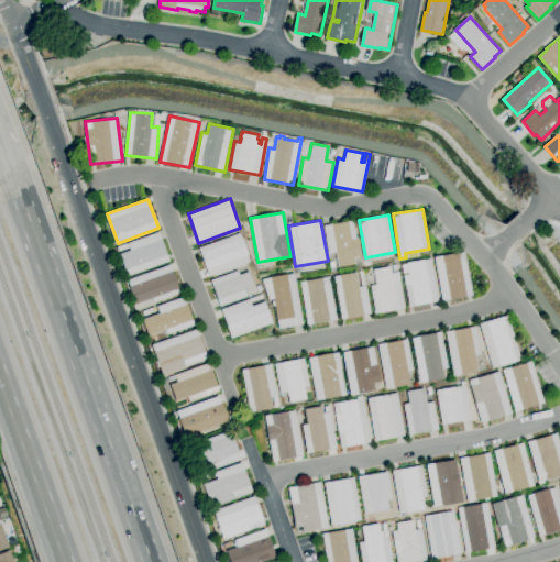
[(339,266),(337,252),(329,253),(325,226),(354,220),(358,238),(361,256),(355,257),(357,263),(339,266)]
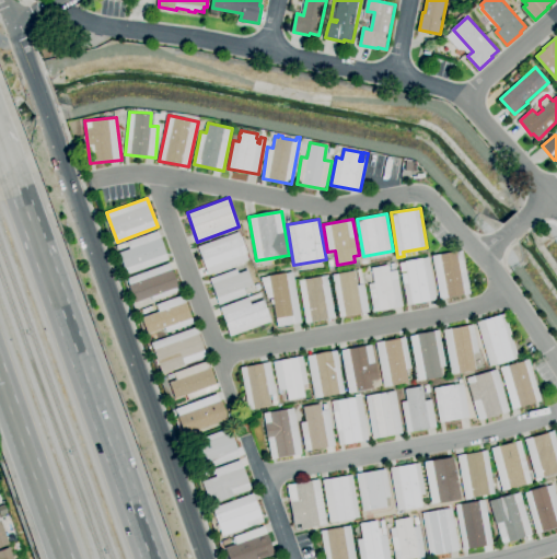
[(128,274),(120,252),(131,248),(130,245),(120,248),(118,245),(160,230),(170,259),(128,274)]
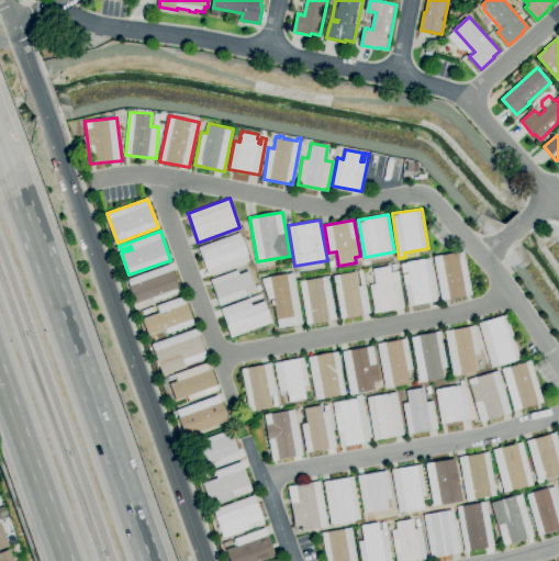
[(210,275),(200,247),(241,232),(248,254),(247,254),(249,260),(210,275)]
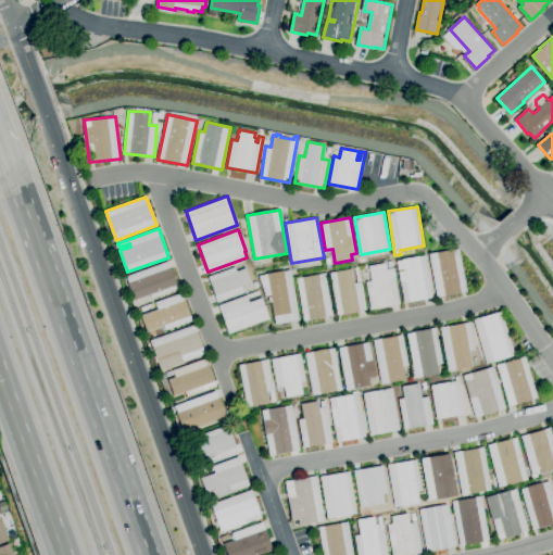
[(439,297),(430,253),(461,248),(468,291),(439,297)]
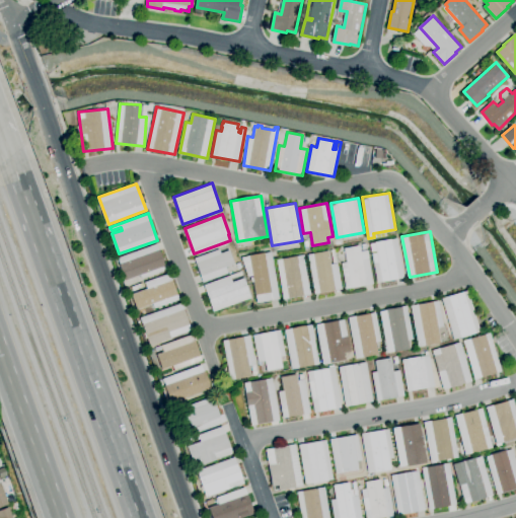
[(378,282),(373,253),(378,252),(378,250),(373,251),(371,243),(376,242),(376,241),(392,238),(392,237),(398,236),(398,238),(406,277),(378,282)]
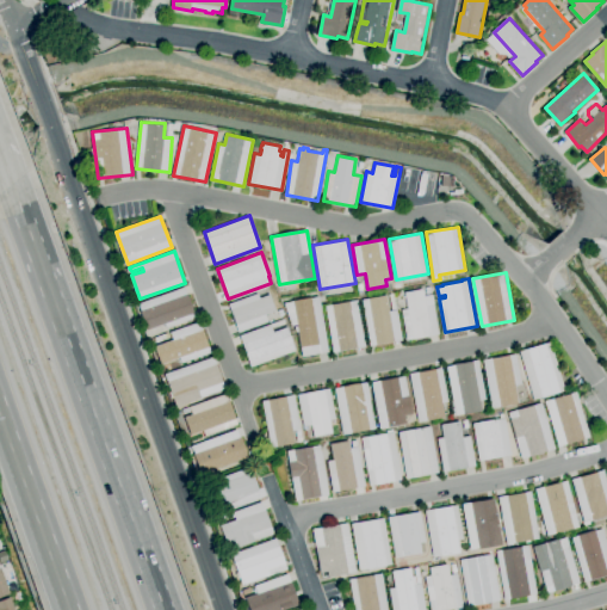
[(149,330),(142,310),(143,309),(141,303),(186,287),(197,318),(168,327),(167,324),(149,330)]
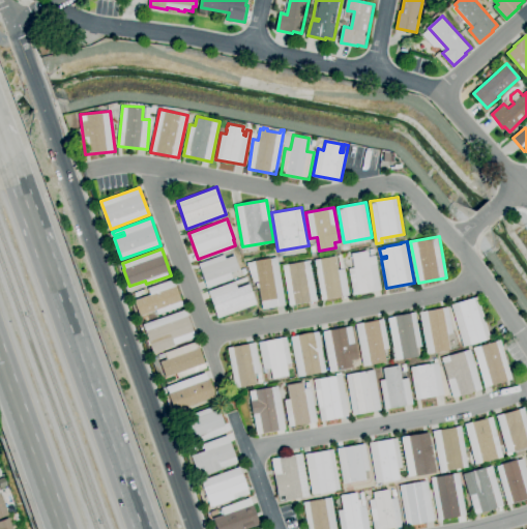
[(354,294),(350,268),(355,267),(353,253),(369,251),(370,257),(377,255),(382,289),(354,294)]
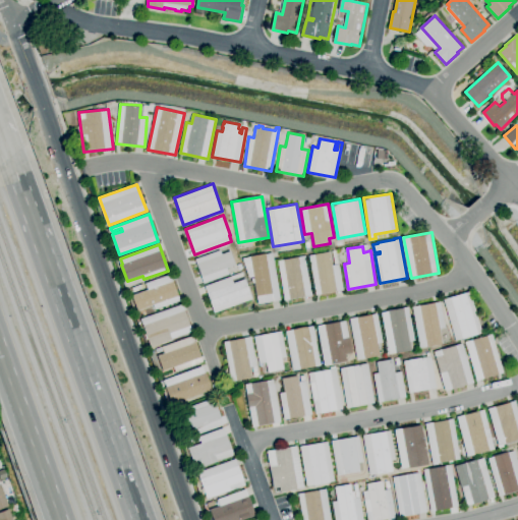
[(205,283),(195,258),(220,249),(222,253),(231,250),(236,265),(227,268),(229,274),(205,283)]
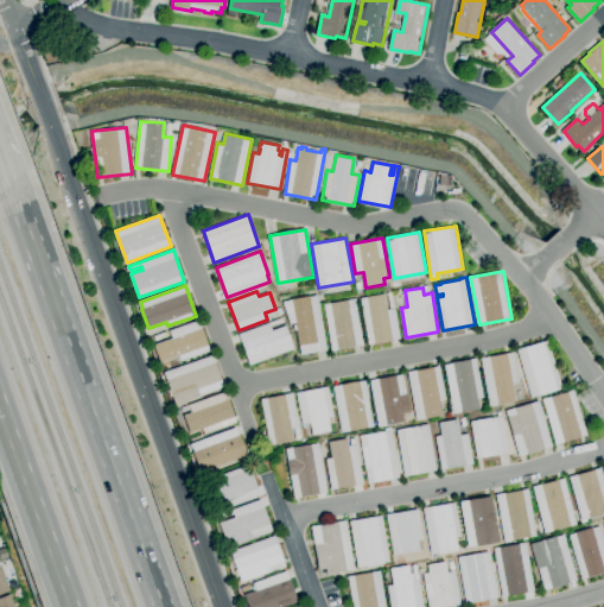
[(369,343),(362,297),(386,293),(388,309),(392,309),(389,292),(393,291),(401,337),(369,343)]
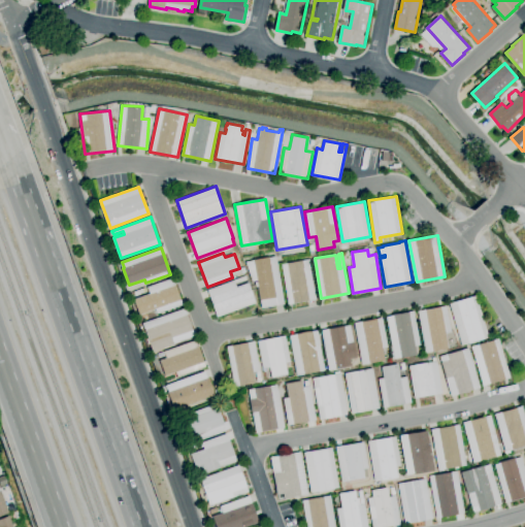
[(262,307),(258,286),(257,287),(256,282),(258,281),(258,280),(253,281),(247,261),(254,260),(270,257),(276,256),(285,303),(262,307)]
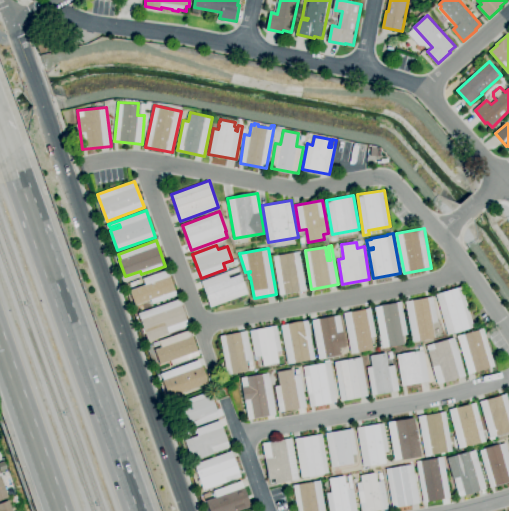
[(281,295),(274,256),(294,252),(293,250),(300,249),(308,290),(281,295)]
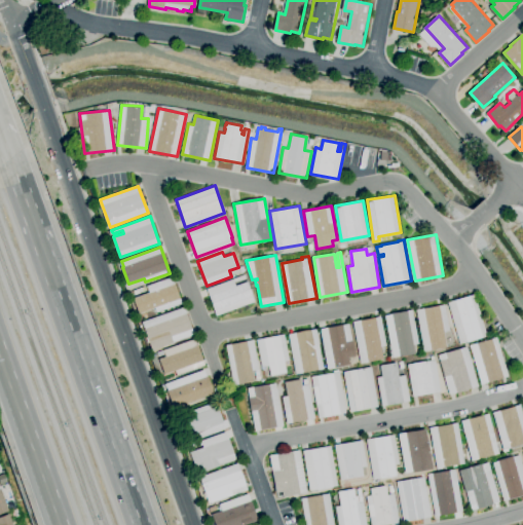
[(217,315),(208,288),(246,274),(247,277),(234,282),(236,286),(248,282),(255,301),(217,315)]
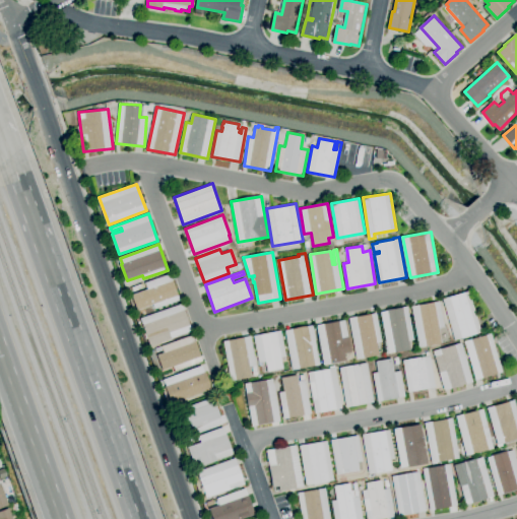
[(138,310),(133,294),(148,288),(146,281),(172,273),(180,300),(155,308),(154,304),(138,310)]
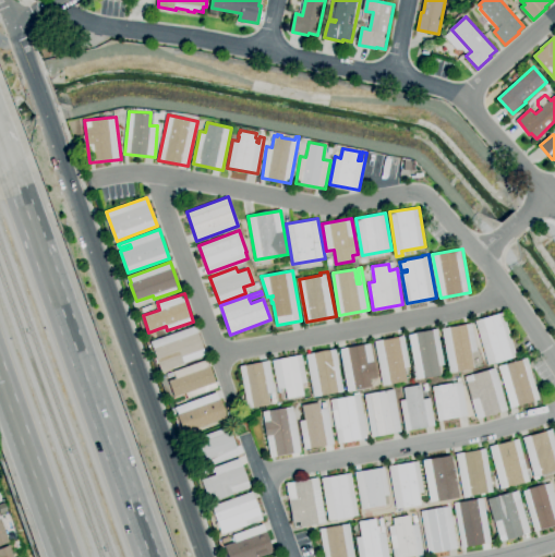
[(145,312),(144,307),(155,303),(157,307),(145,312)]
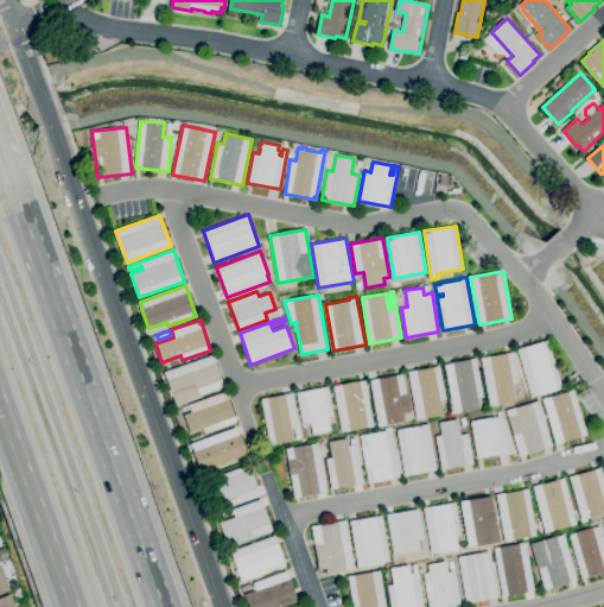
[(533,397),(519,349),(550,340),(564,387),(533,397)]
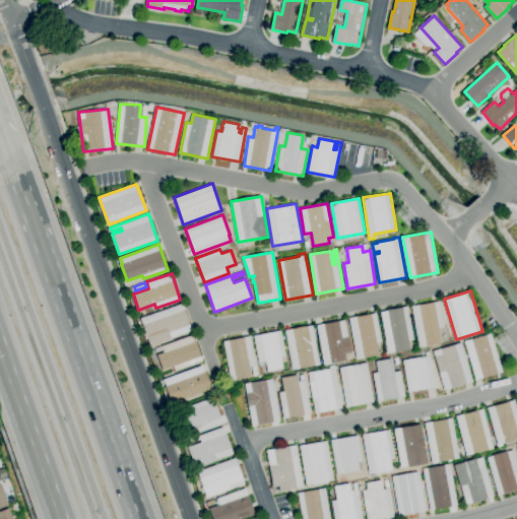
[(421,347),(412,306),(441,301),(446,326),(440,327),(443,342),(424,346),(424,347),(421,347)]
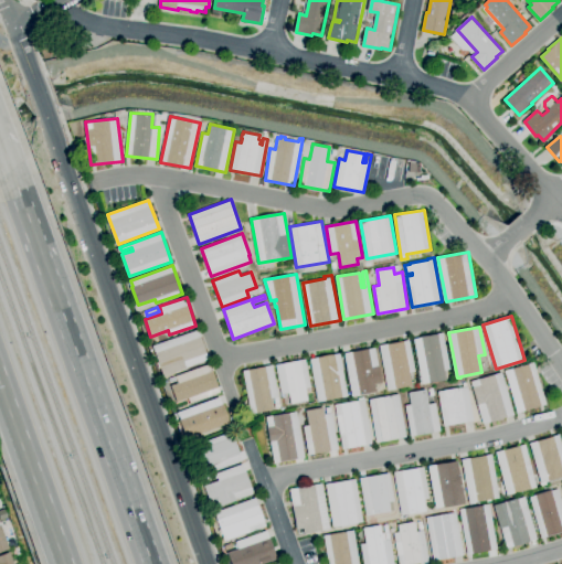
[(165,376),(157,352),(155,346),(199,329),(210,359),(187,366),(188,368),(165,376)]
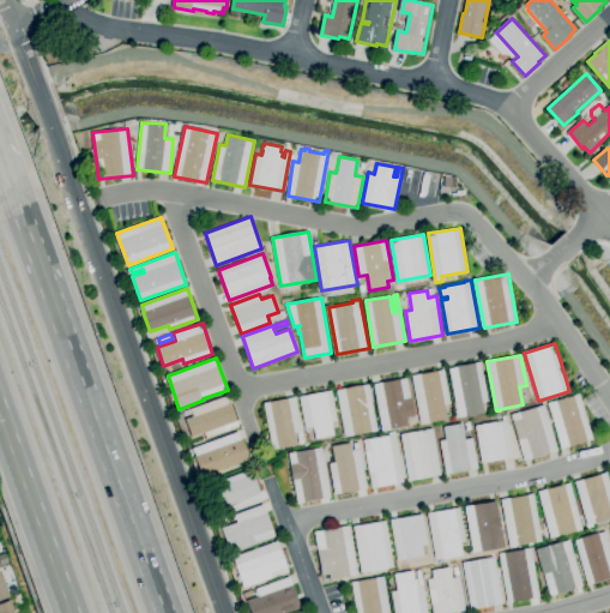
[(459,418),(451,367),(482,361),(489,401),(483,402),(485,413),(459,418)]
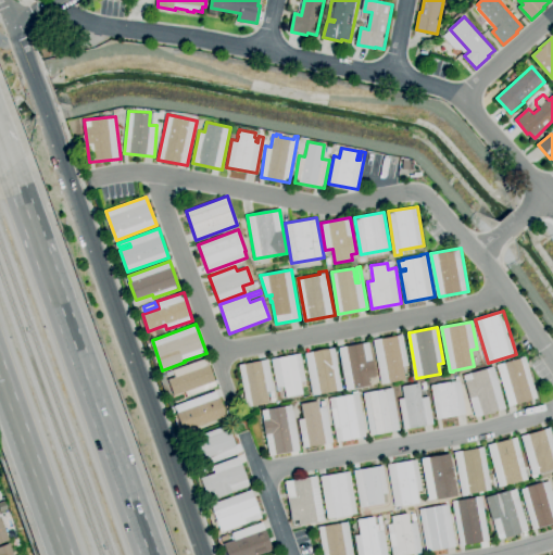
[(382,383),(375,340),(404,335),(410,365),(404,366),(406,379),(382,383)]
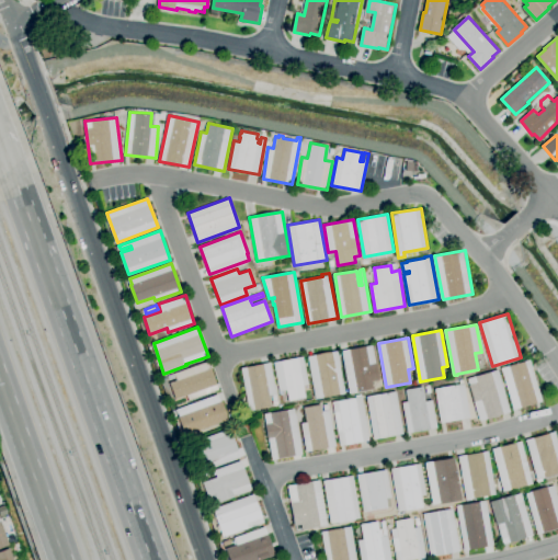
[(352,395),(343,351),(351,350),(351,349),(366,345),(367,346),(374,345),(380,379),(373,381),(375,388),(356,391),(356,395),(352,395)]
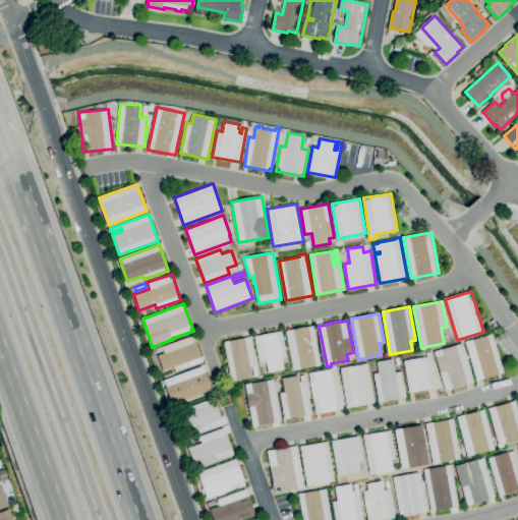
[(294,369),(287,331),(314,326),(322,364),(294,369)]
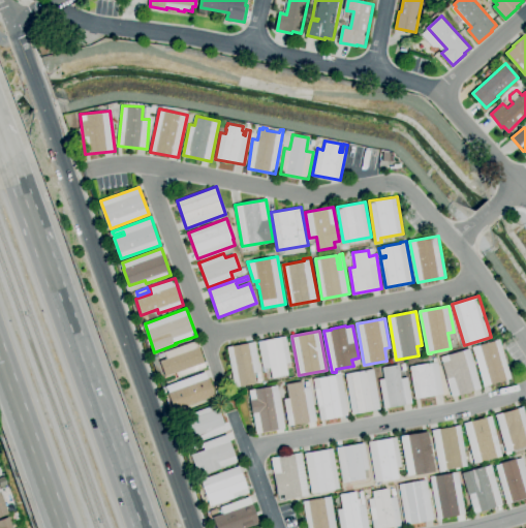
[(274,377),(272,367),(268,368),(269,371),(266,371),(259,341),(287,336),(291,362),(287,363),(289,374),(274,377)]
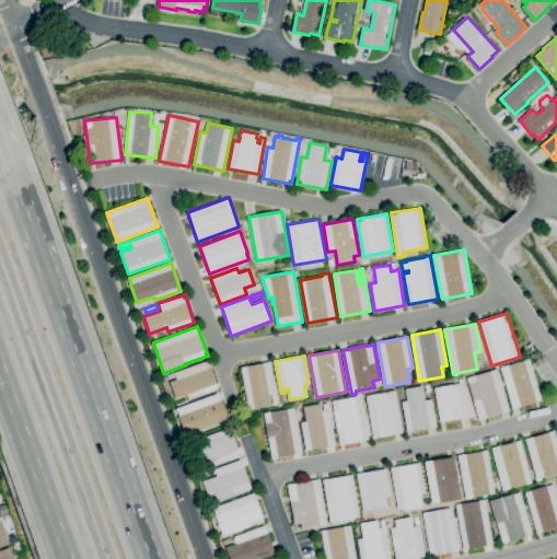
[(514,408),(501,368),(530,359),(543,399),(514,408)]
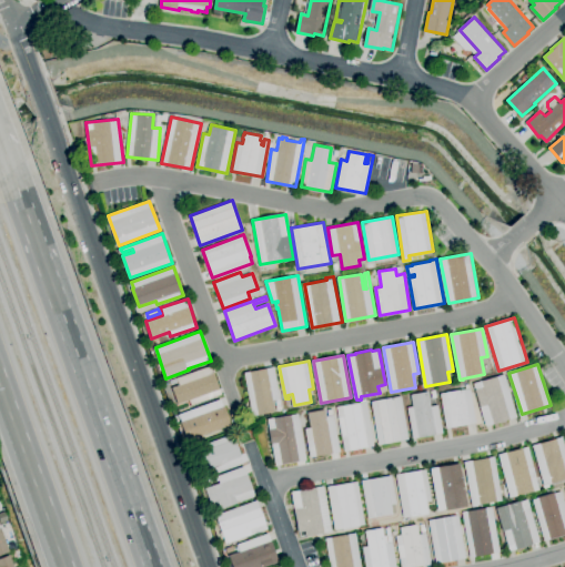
[(192,405),(190,400),(179,404),(172,387),(180,384),(180,382),(173,384),(171,380),(212,365),(222,394),(192,405)]
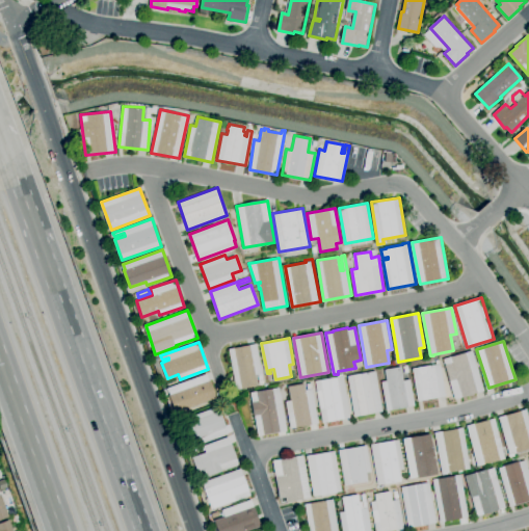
[(237,389),(230,348),(258,343),(265,383),(261,383),(260,374),(256,374),(258,385),(237,389)]
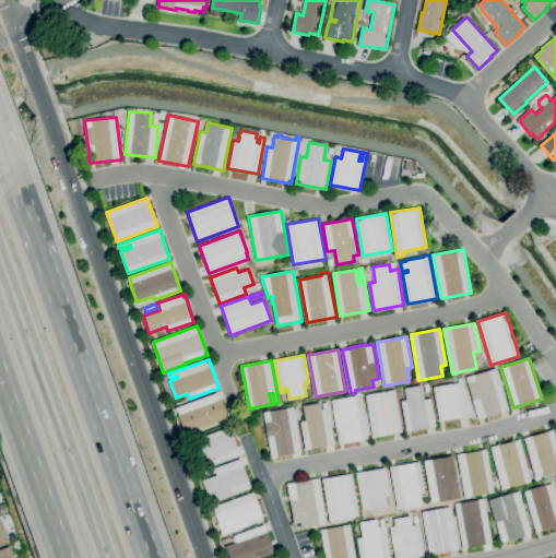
[(480,419),(466,377),(497,368),(510,410),(480,419)]
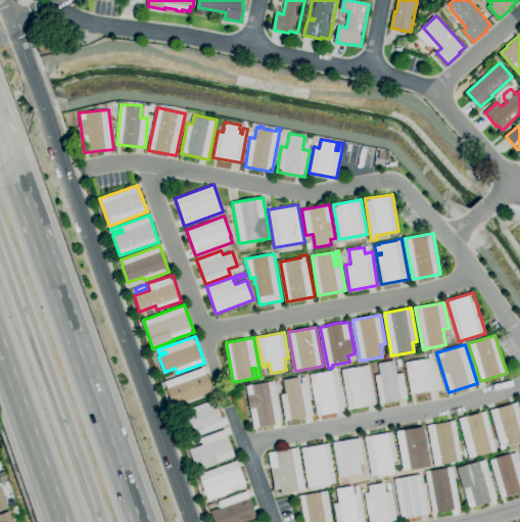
[(412,393),(407,362),(412,361),(427,358),(427,359),(430,358),(430,353),(433,353),(439,389),(412,393)]
